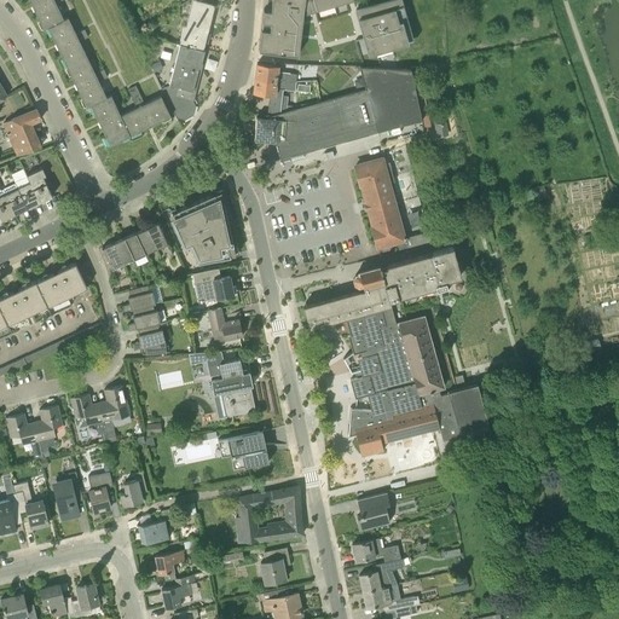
[(29,0),(44,30),(48,28),(64,19),(56,4),(53,0),(29,0)]
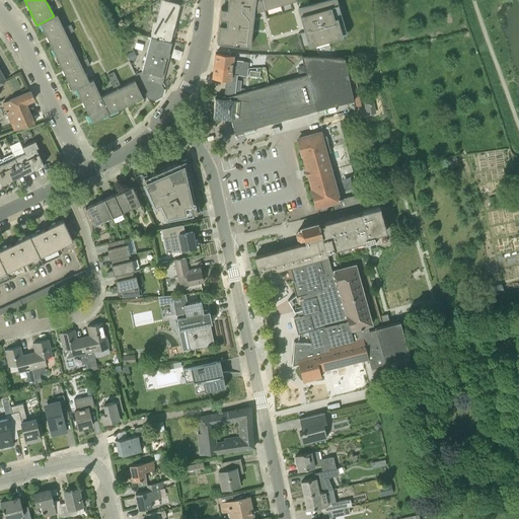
[(114,17),(119,25),(152,4),(153,3),(156,0),(108,0),(104,3),(109,11),(116,6),(121,13),(114,17)]
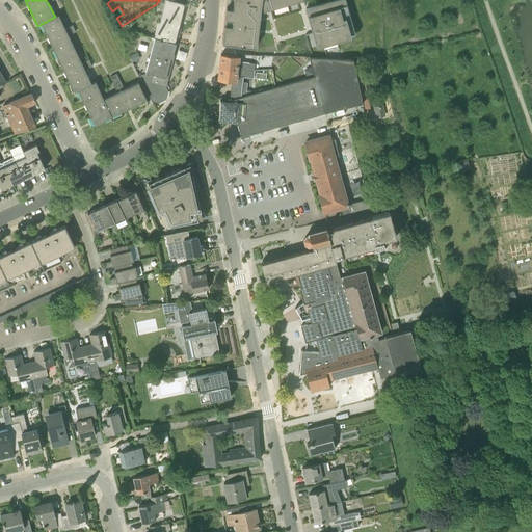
[(161,0),(157,3),(156,4),(148,35),(175,43),(185,3),(189,0),(161,0)]
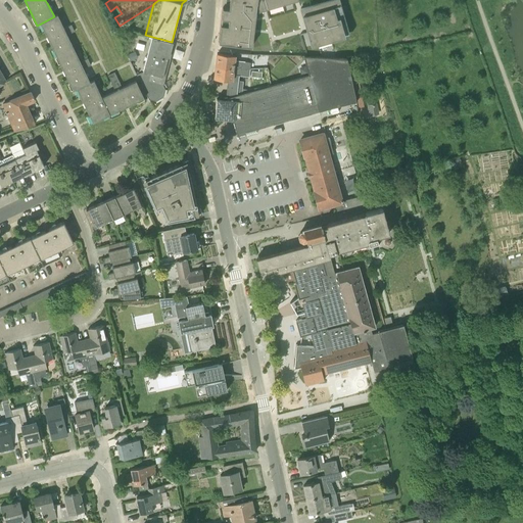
[(229,0),(229,8),(223,7),(219,42),(251,46),(255,12),(297,0),(229,0)]
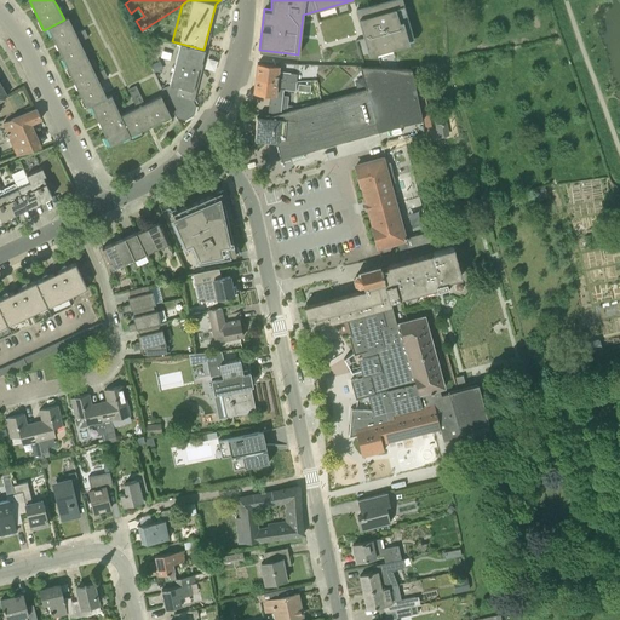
[(389,0),(356,10),(359,18),(363,38),(356,40),(356,41),(366,39),(369,55),(413,42),(400,0),(389,0)]
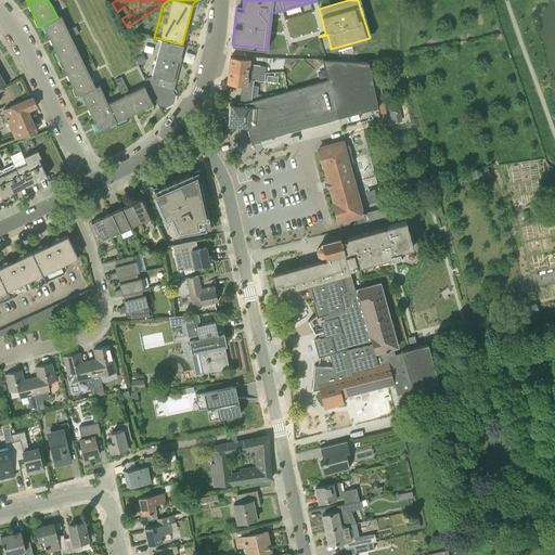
[(57,17),(43,25),(61,61),(78,52),(72,37),(68,30),(61,15),(57,17)]
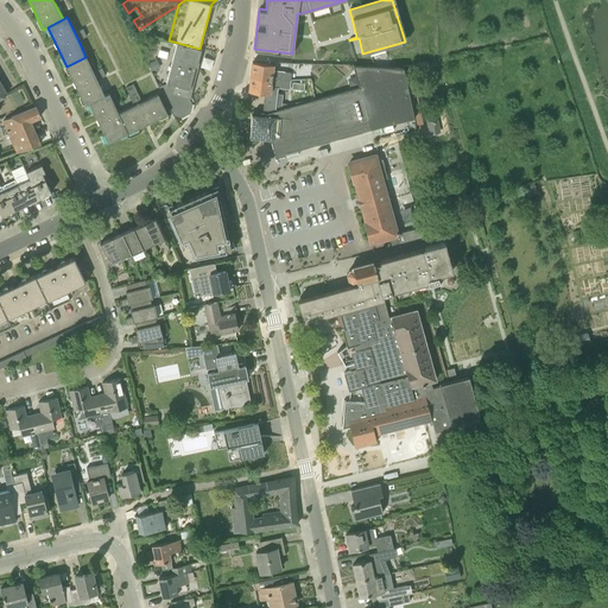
[(75,33),(78,40),(87,37),(83,30),(75,33)]
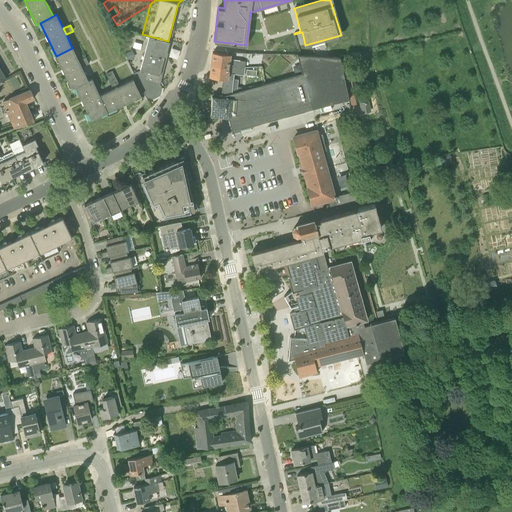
[(168,41),(142,34),(129,30),(124,52),(146,98),(147,96),(152,97),(158,94),(160,87),(156,81),(157,78),(154,77),(155,73),(160,74),(168,41)]
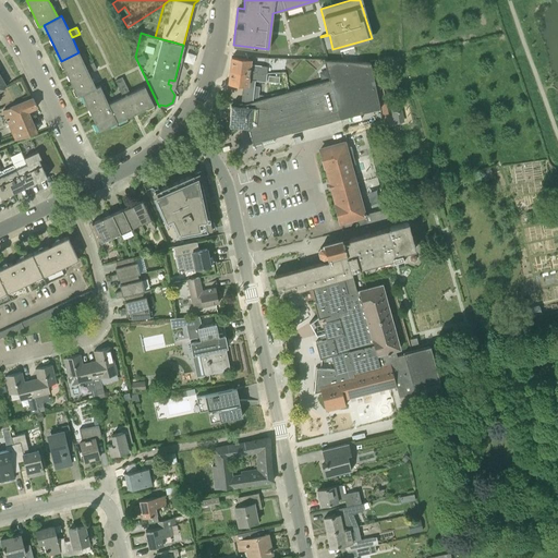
[(79,52),(61,61),(77,97),(82,95),(96,88),(89,74),(86,67),(79,52)]
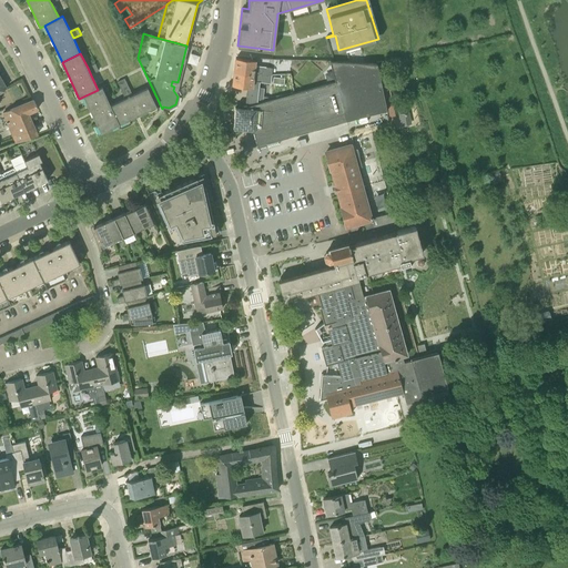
[(236,58),(234,71),(264,75),(272,74),(273,68),(255,66),(256,60),(236,58)]
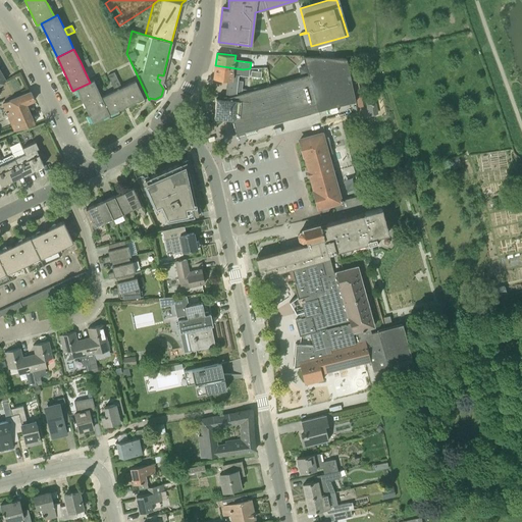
[(226,99),(236,100),(235,119),(232,119),(236,133),(245,129),(245,132),(356,101),(352,82),(349,69),(347,59),(304,56),(309,74),(247,92),(237,95),(226,98),(226,99)]
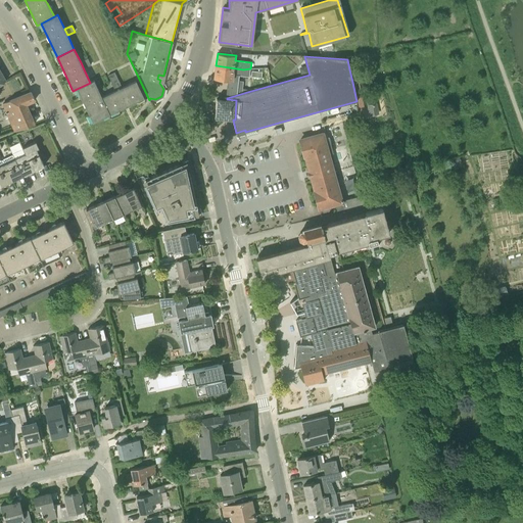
[(81,62),(84,69),(91,65),(88,59),(81,62)]
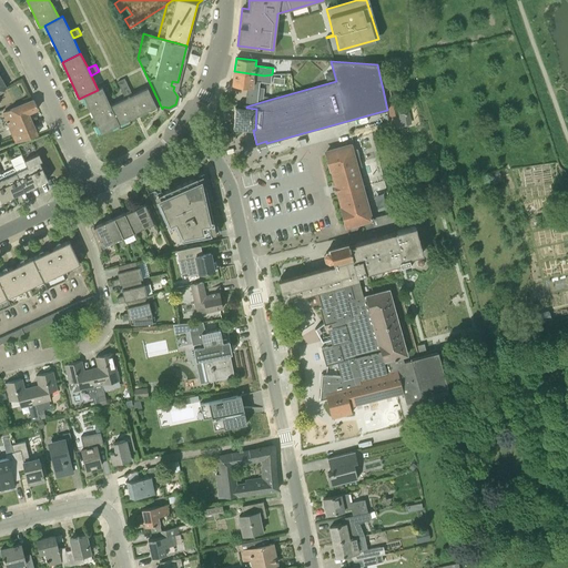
[(245,107),(246,107),(257,103),(259,99),(260,82),(271,83),(272,74),(264,75),(234,71),(233,84),(247,87),(245,107)]
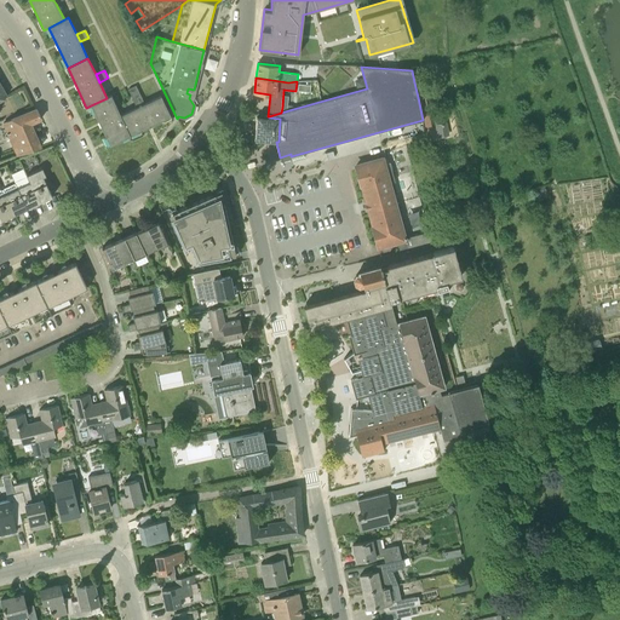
[(418,97),(425,96),(422,80),(414,82),(418,97)]
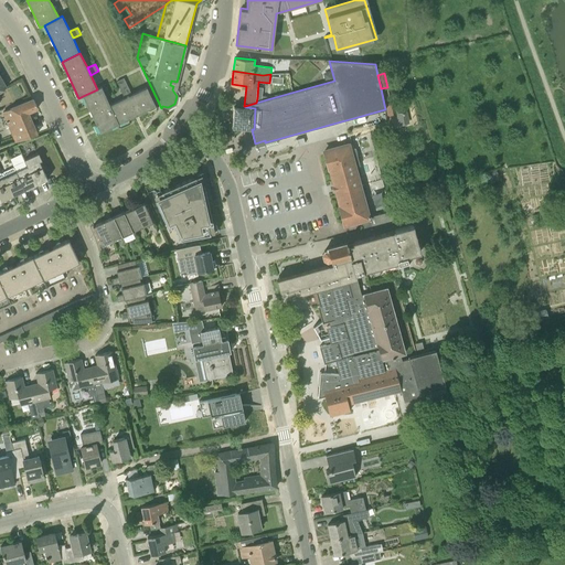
[(117,82),(125,98),(131,95),(124,77),(117,82)]
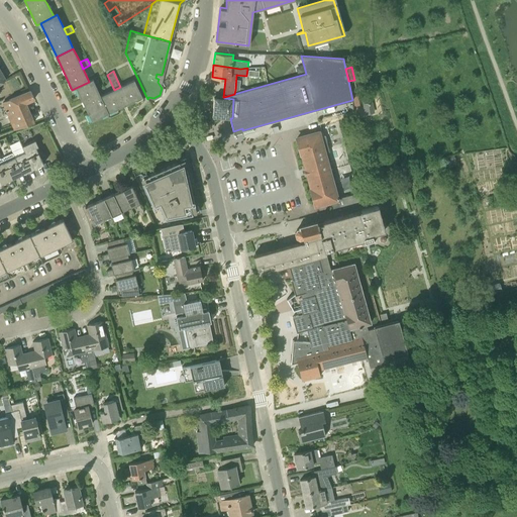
[(93,80),(89,82),(76,88),(92,121),(108,113),(100,96),(93,80)]
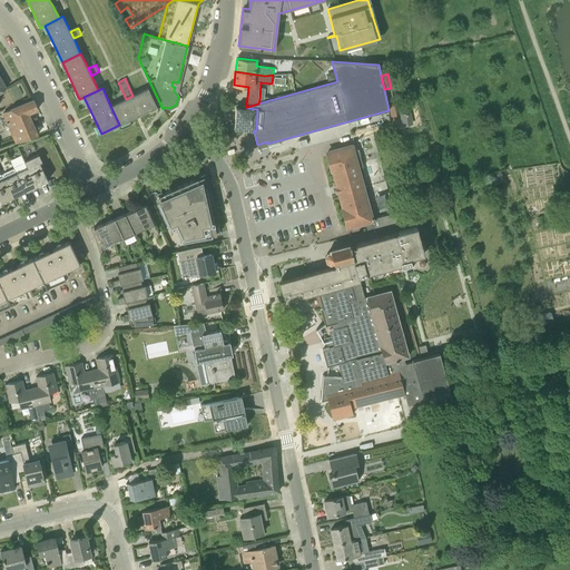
[(110,106),(119,125),(157,107),(148,88),(133,96),(126,99),(110,106)]
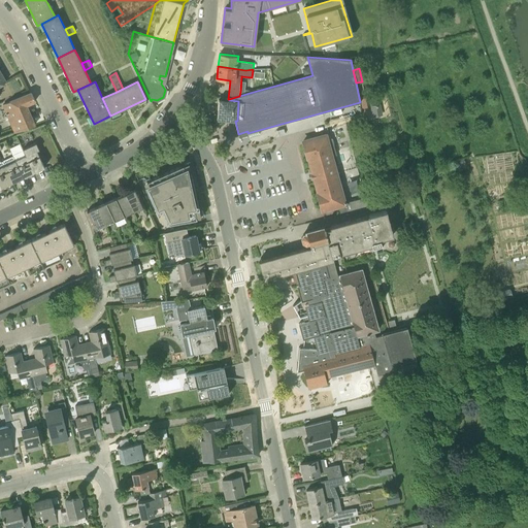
[(10,134),(35,125),(26,104),(36,101),(32,93),(3,104),(13,128),(8,130),(10,134)]
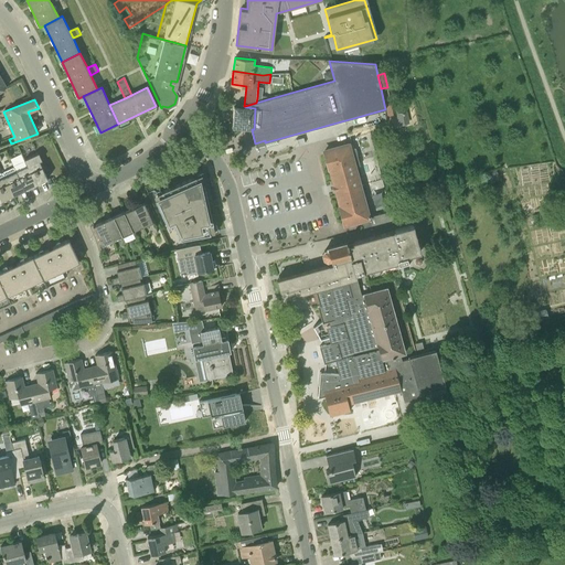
[(408,112),(411,123),(418,120),(416,110),(415,110),(414,105),(407,107),(408,112)]
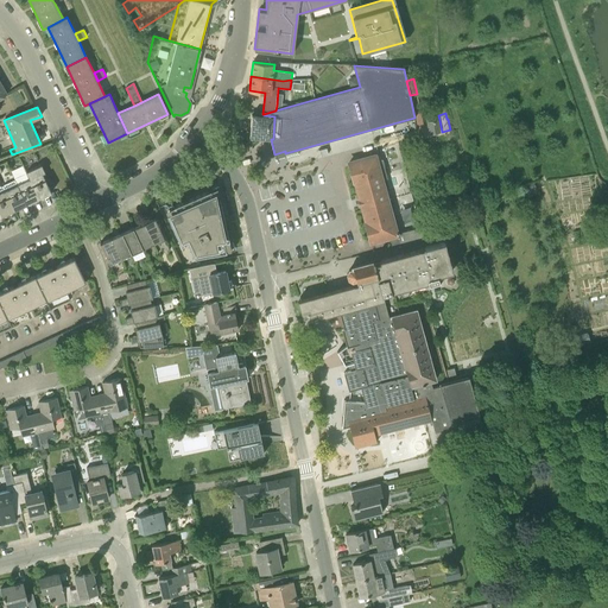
[(274,116),(264,115),(252,114),(249,138),(271,139),(273,139),(274,116)]
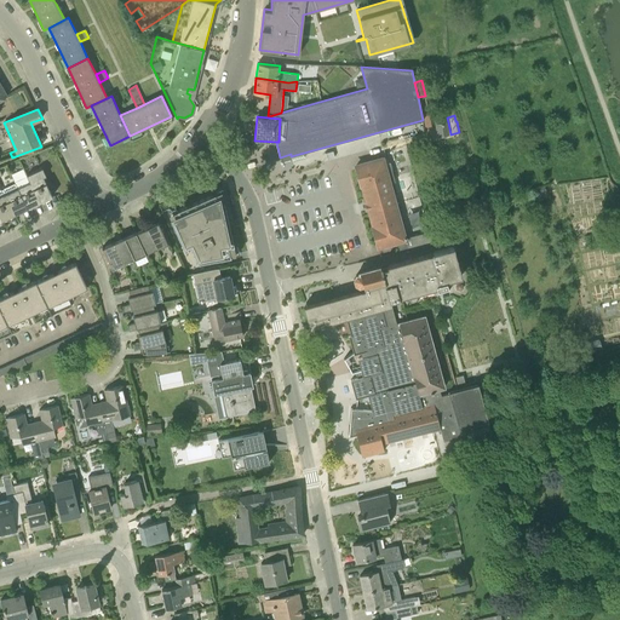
[(384,164),(382,159),(355,166),(361,185),(362,185),(373,227),(372,227),(378,246),(397,241),(400,252),(432,244),(429,231),(408,237),(402,214),(402,213),(399,202),(395,204),(392,194),(396,193),(394,182),(395,182),(389,162),(384,164)]
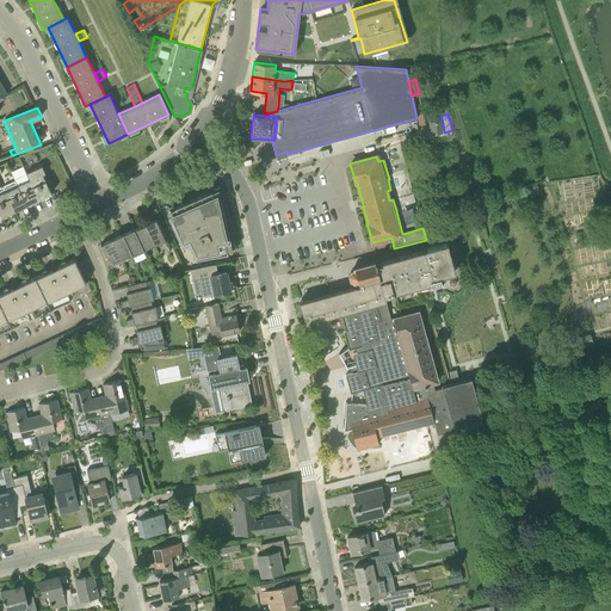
[(43,174),(30,180),(39,199),(51,193),(43,174)]
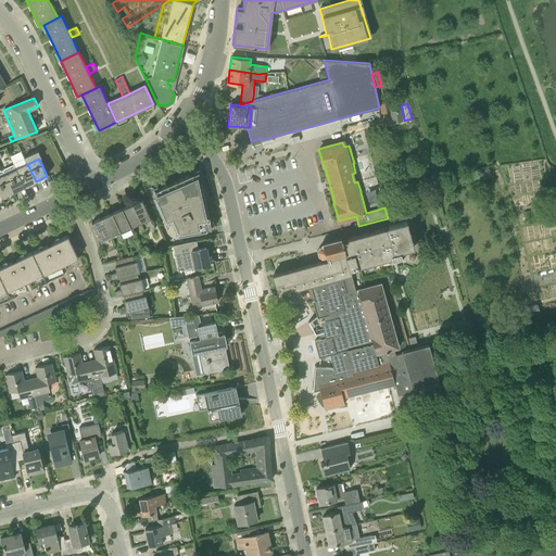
[(24,187),(16,169),(14,164),(2,169),(13,192),(24,187)]
